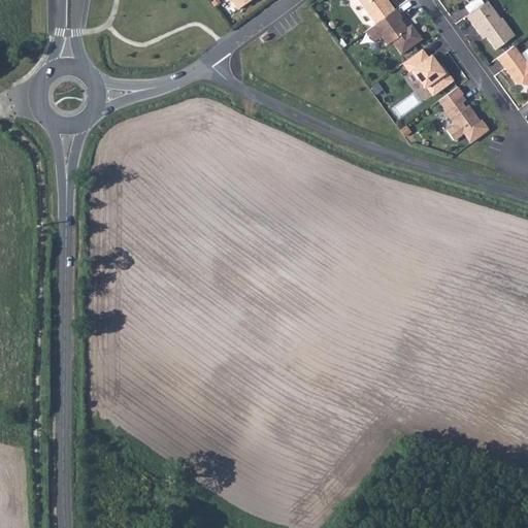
[(230,0),(237,9),(249,0),(230,0)]
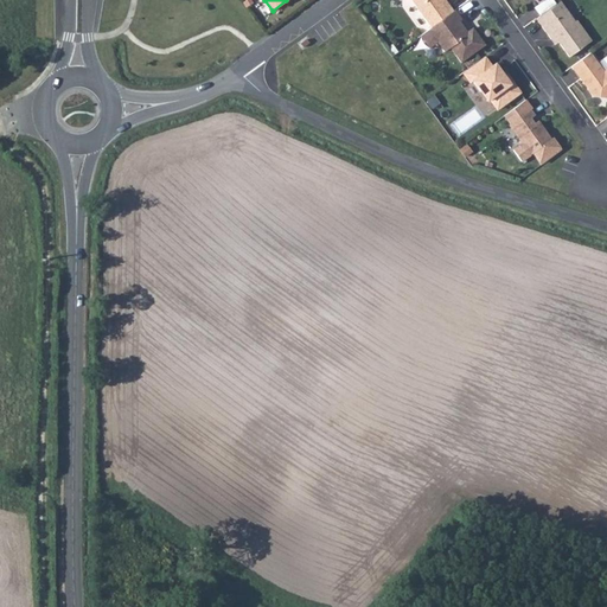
[(410,0),(430,27),(453,11),(447,2),(446,5),(442,0),(410,0)]
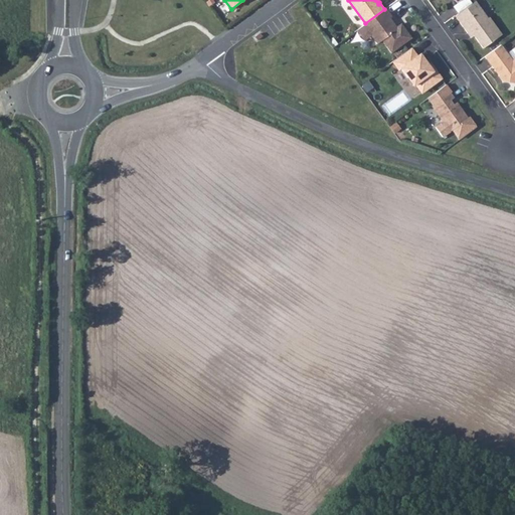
[(475,1),(455,16),(470,37),(473,35),(483,48),(501,34),(489,17),(488,18),(475,1)]
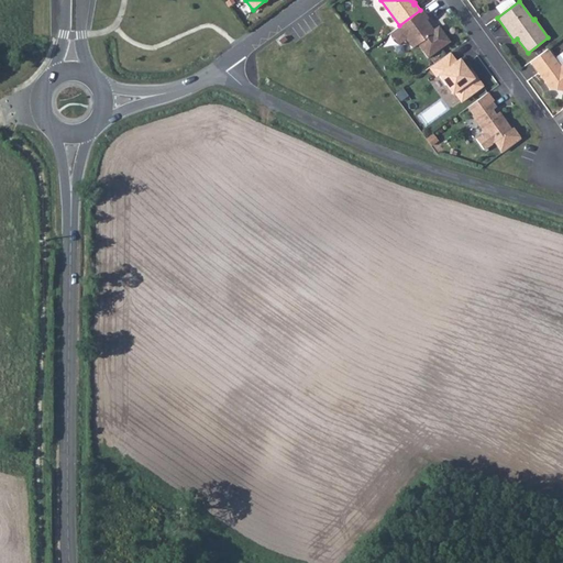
[(428,18),(421,9),(420,10),(399,25),(388,33),(397,45),(405,40),(411,48),(417,44),(427,58),(449,42),(438,25),(433,30),(426,20),(428,18)]
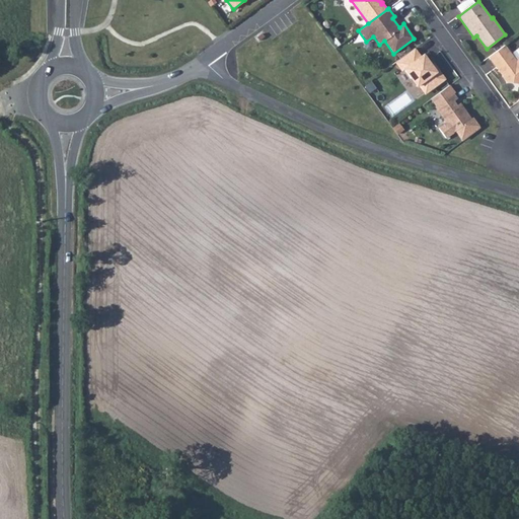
[(504,45),(488,57),(506,81),(518,83),(518,82),(518,58),(516,61),(504,45)]
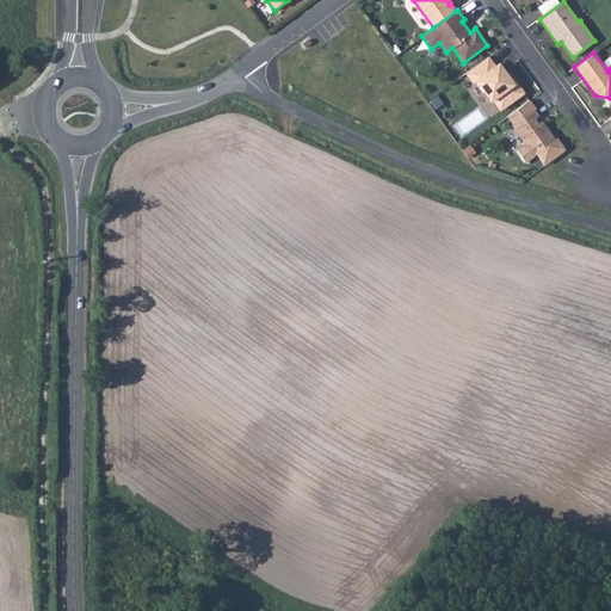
[(494,67),(487,57),(466,73),(473,84),(475,81),(489,102),(492,99),(500,110),(523,93),(510,75),(507,76),(498,65),(494,67)]
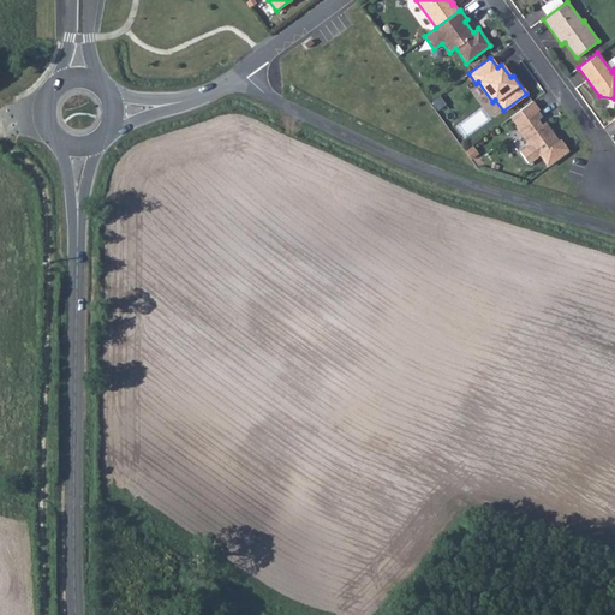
[(531,102),(519,111),(525,119),(537,111),(531,102)]
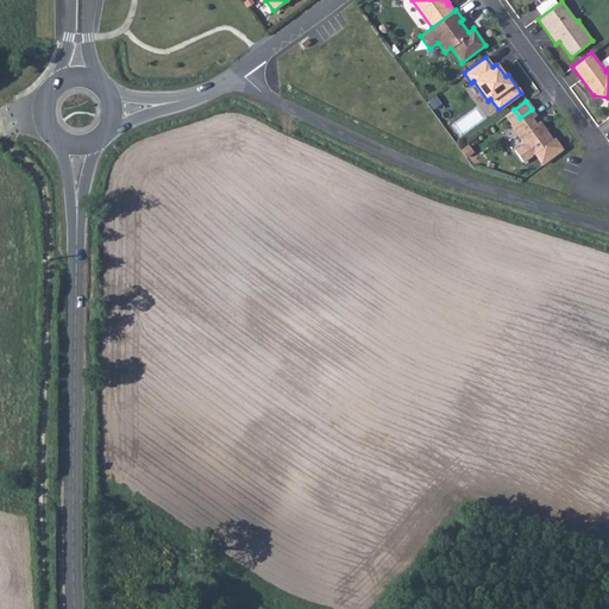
[(520,118),(514,110),(504,117),(512,124),(510,125),(523,144),(514,150),(522,162),(552,140),(539,121),(535,124),(532,119),(537,115),(532,110),(520,118)]
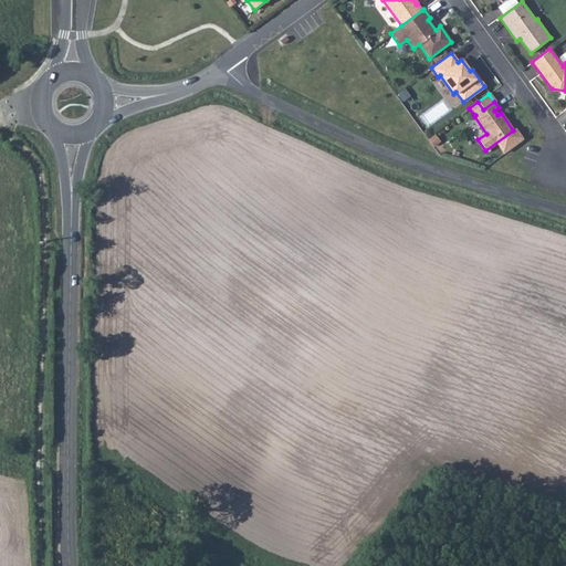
All buildings are outlined.
